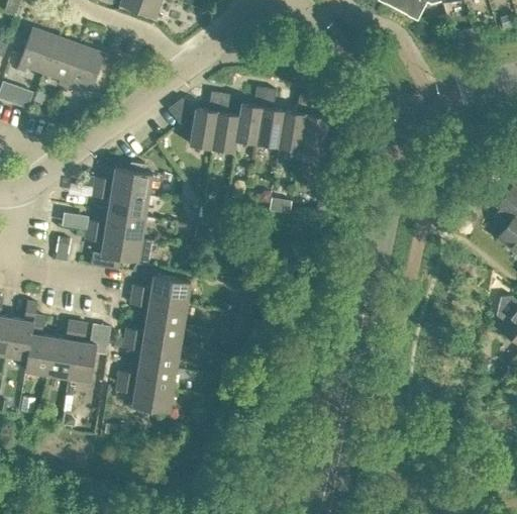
[(161,0),(120,0),(119,5),(154,18),(161,0)]
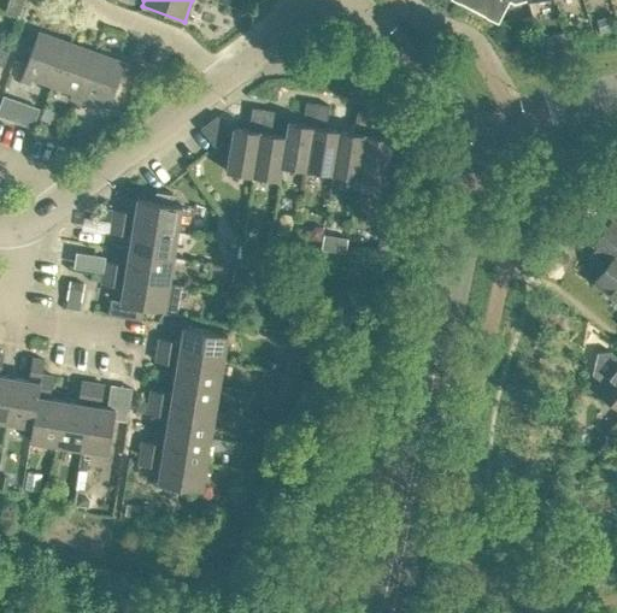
[(450,0),(450,1),(498,25),(509,4),(513,6),(528,3),(527,0),(450,0)]
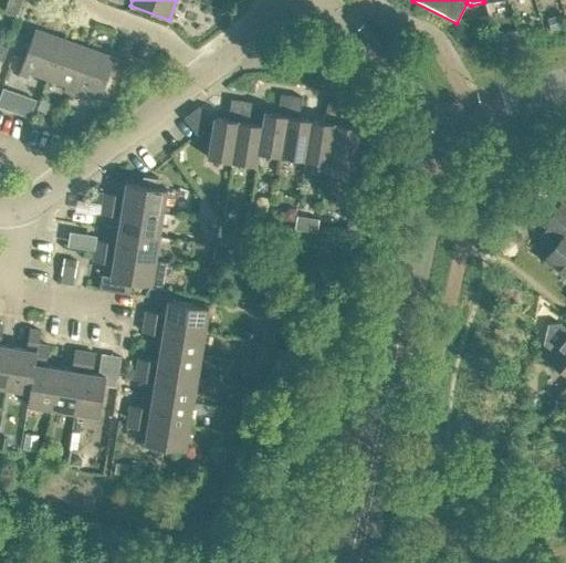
[(563,31),(559,18),(547,21),(552,34),(563,31)]
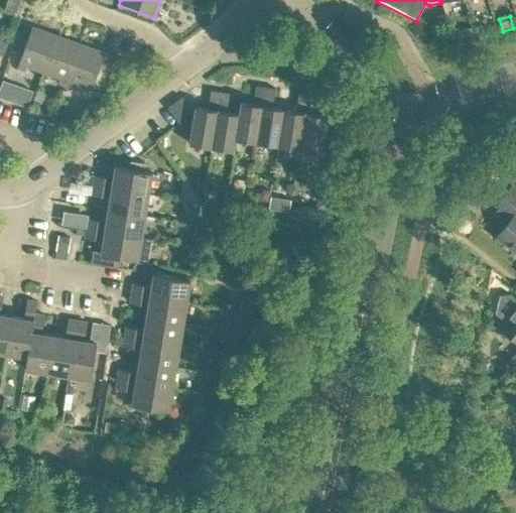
[(26,68),(42,74),(55,37),(31,28),(30,32),(22,29),(16,46),(23,49),(16,70),(24,73),(26,68)]
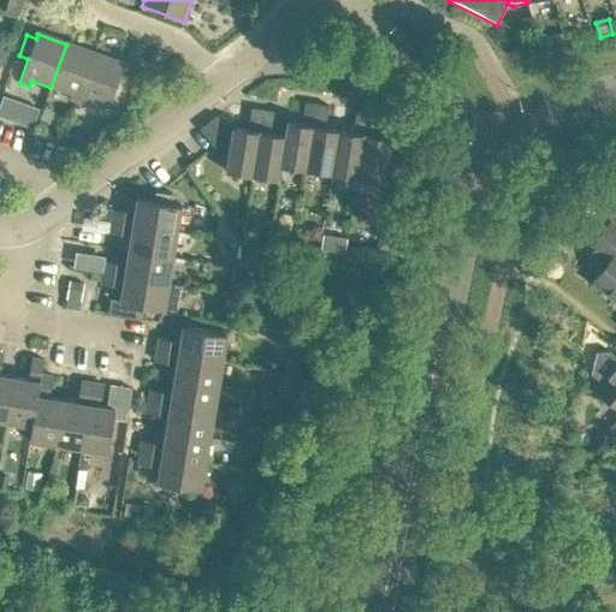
[(69,101),(77,105),(95,54),(66,45),(51,88),(70,95),(69,101)]
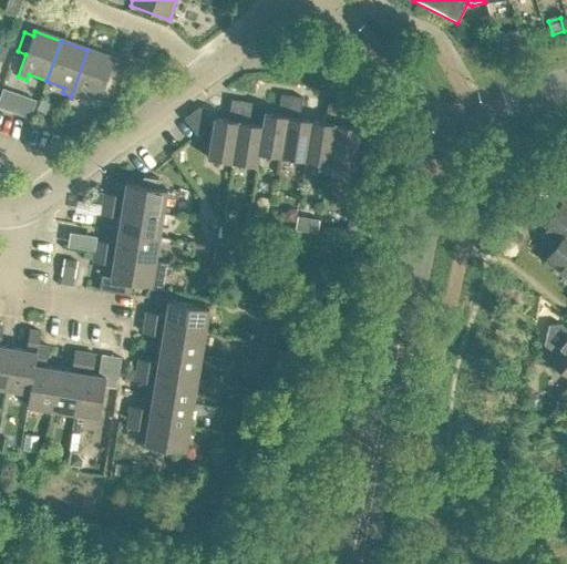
[(88,50),(71,96),(79,99),(81,93),(112,105),(123,77),(110,71),(114,60),(88,50)]
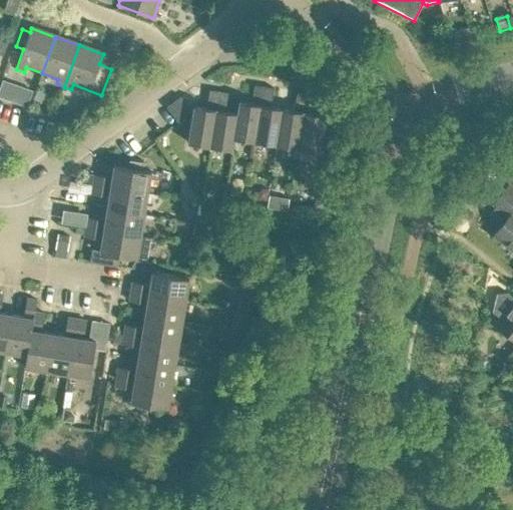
[(2,82),(0,88),(0,99),(12,103),(17,88),(2,82)]
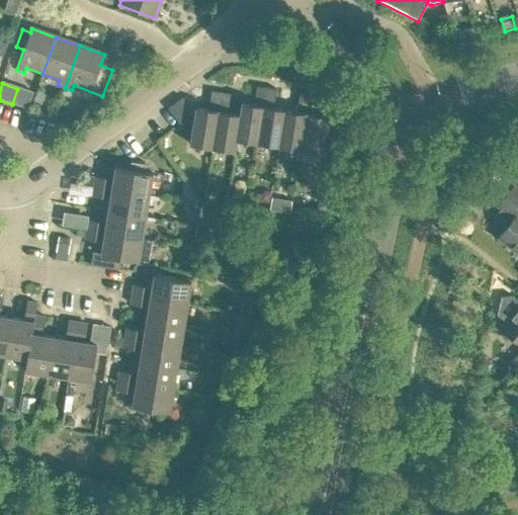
[(236,142),(257,145),(266,89),(256,88),(253,106),(241,104),(239,116),(236,141),(236,142)]
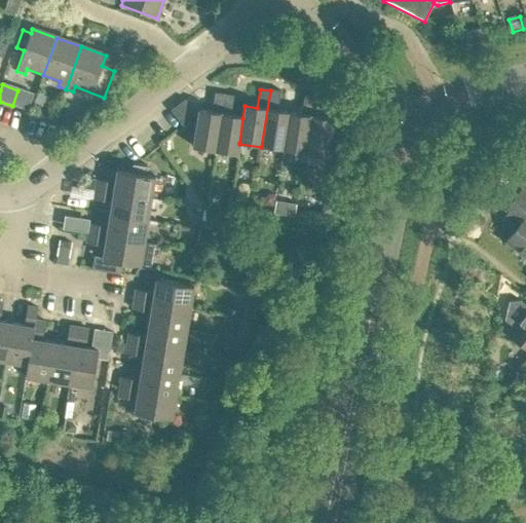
[(261,147),(284,151),(290,113),(276,111),(279,92),(270,90),(261,147)]
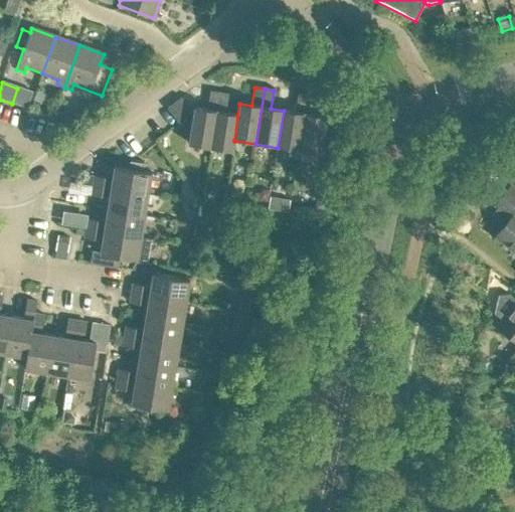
[(42,106),(45,97),(36,93),(33,103),(42,106)]
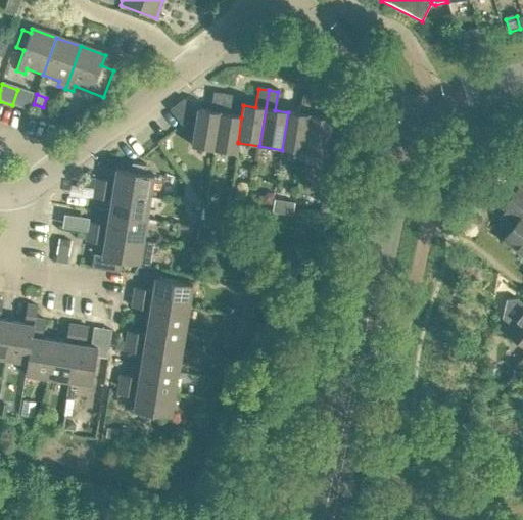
[(191,147),(214,151),(224,95),(214,94),(210,112),(197,110),(191,147)]
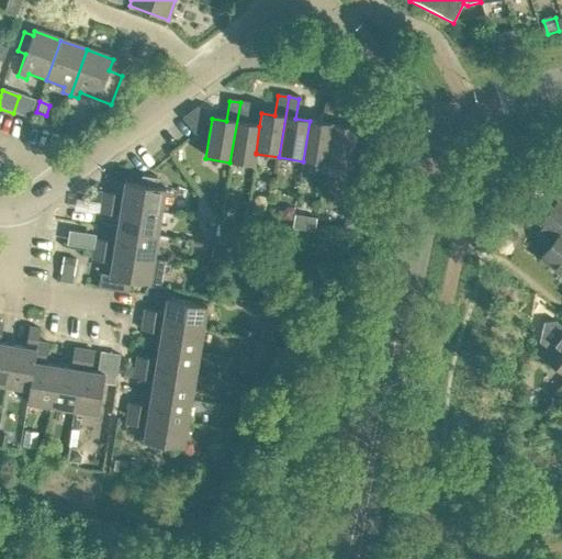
[(254,166),(256,154),(256,153),(259,126),(247,124),(250,104),(240,102),(229,163),(254,166)]
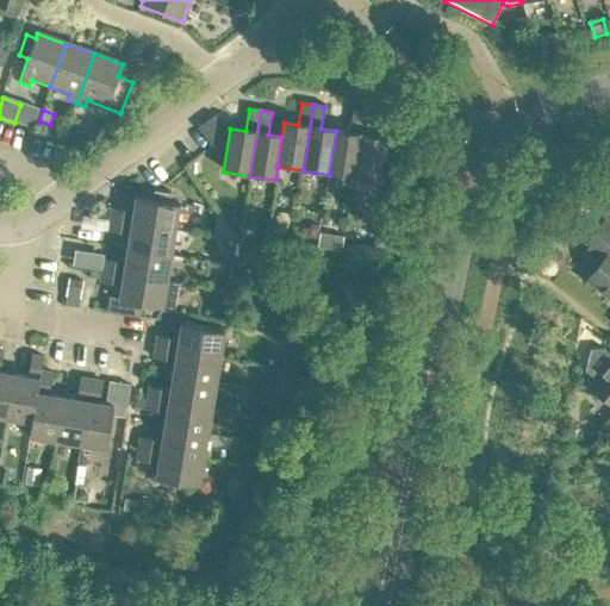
[(329,175),(354,179),(365,113),(353,112),(349,133),(336,131),(329,175)]
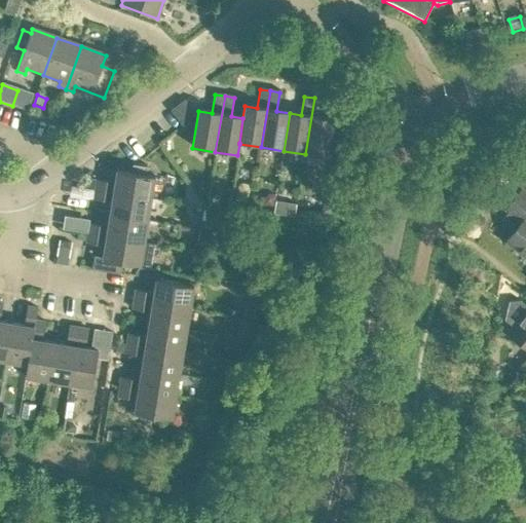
[(314,98),(305,154),(327,158),(333,120),(321,118),(324,100),(314,98)]
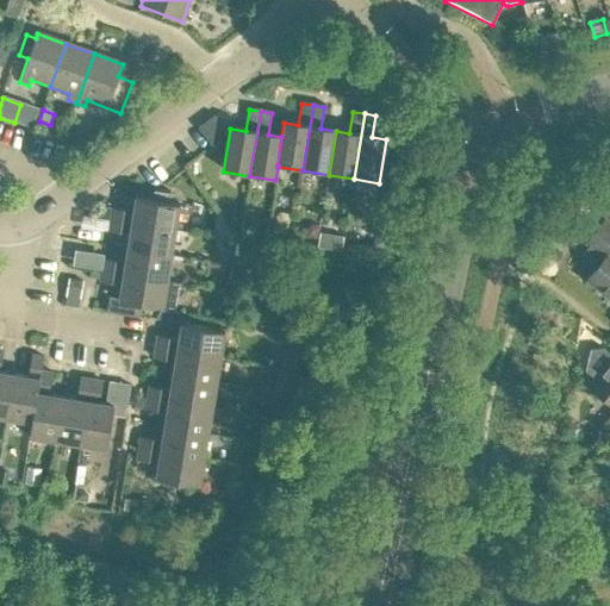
[(586,281),(609,300),(609,226),(604,222),(573,198),(565,210),(596,232),(585,245),(589,248),(582,256),(583,268),(592,275),(586,281)]
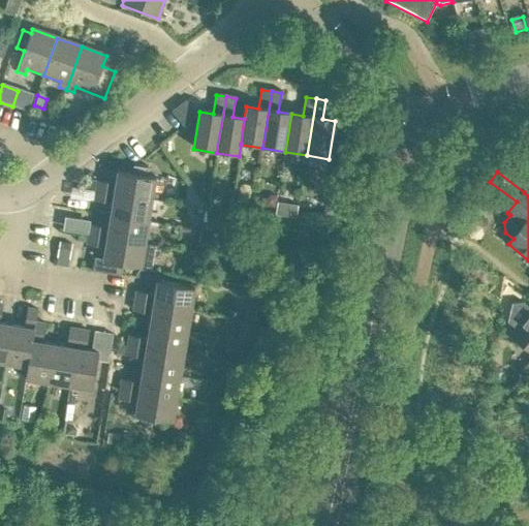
[(97,182),(95,191),(152,200),(155,179),(118,173),(116,185),(97,182)]
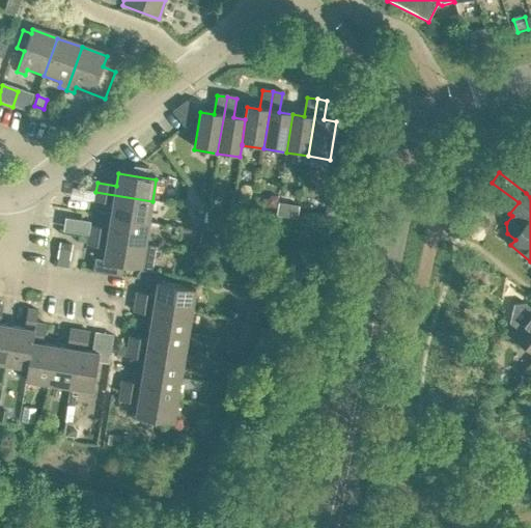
[(88,182),(87,191),(95,192),(98,183),(88,182)]
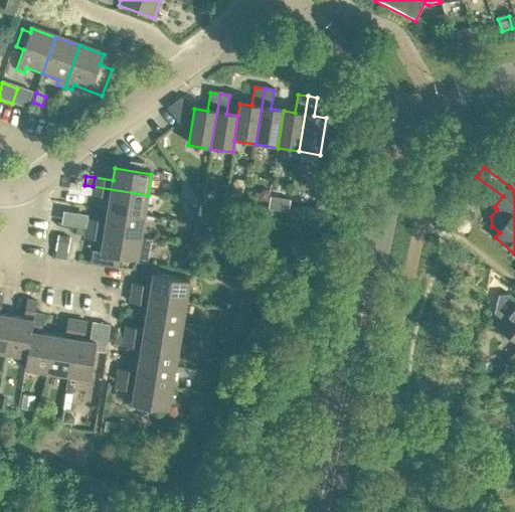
[(200,193),(206,184),(196,179),(191,188),(200,193)]
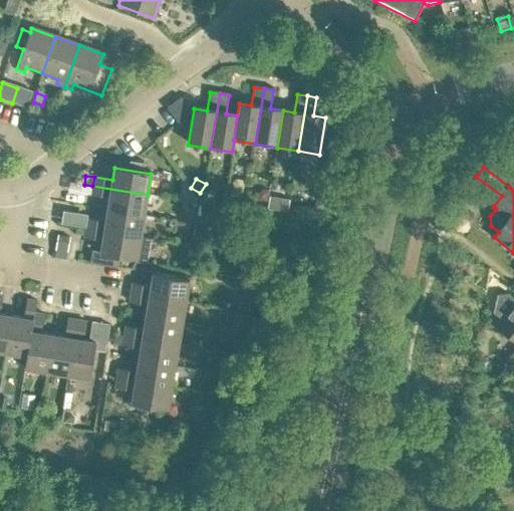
[(109,199),(107,211),(144,217),(148,195),(92,186),(90,196),(109,199)]
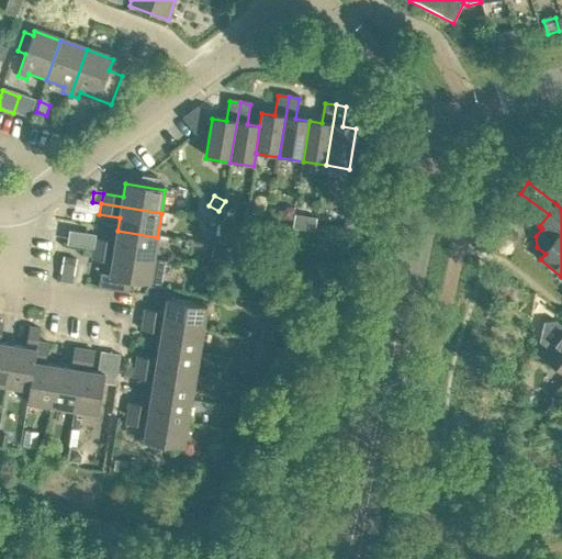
[(292,222),(294,211),(288,210),(282,214),(281,221),(292,222)]
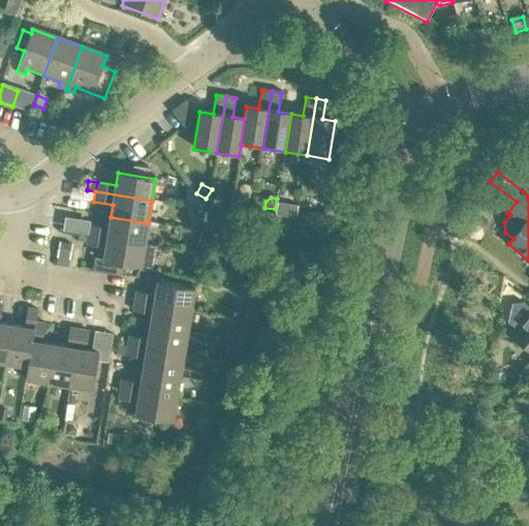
[(276,211),(276,216),(296,219),(297,214),(298,207),(277,204),(276,211)]
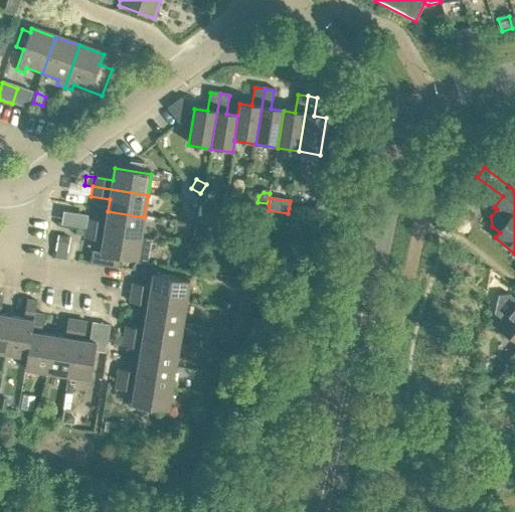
[(327,212),(329,200),(316,198),(315,210),(327,212)]
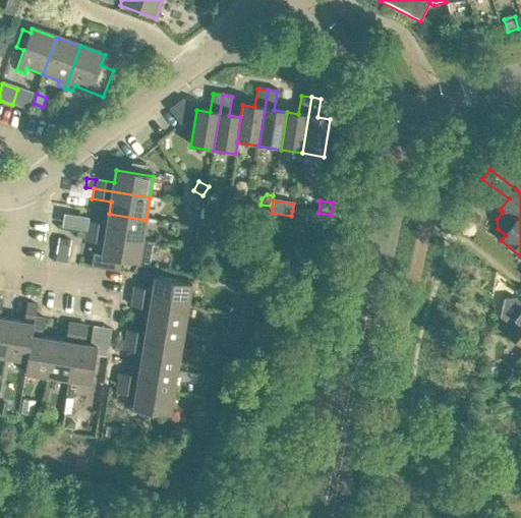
[(88,223),(87,232),(142,241),(146,220),(109,214),(107,226),(88,223)]
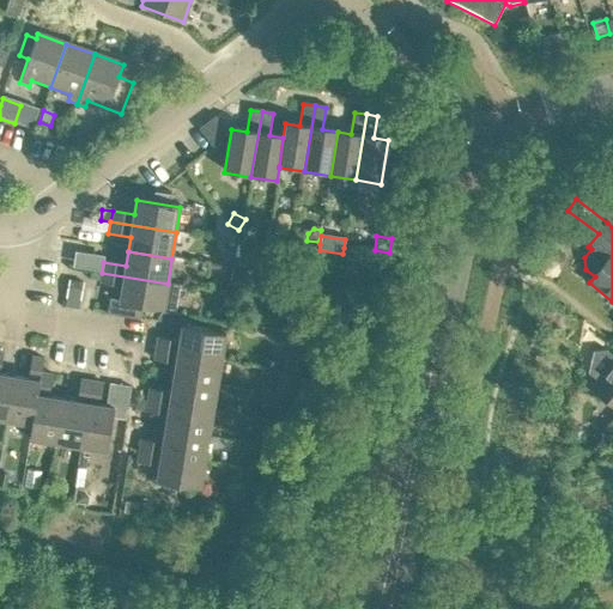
[(168,284),(102,273),(99,285),(121,288),(119,303),(110,302),(108,316),(140,322),(143,306),(175,312),(180,286),(167,285),(168,284)]
